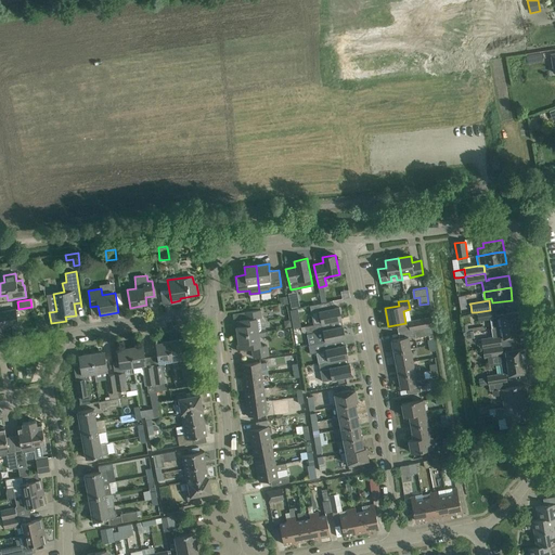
[(341,319),(339,307),(327,310),(325,302),(321,304),(310,306),(314,324),(330,321),(341,319)]
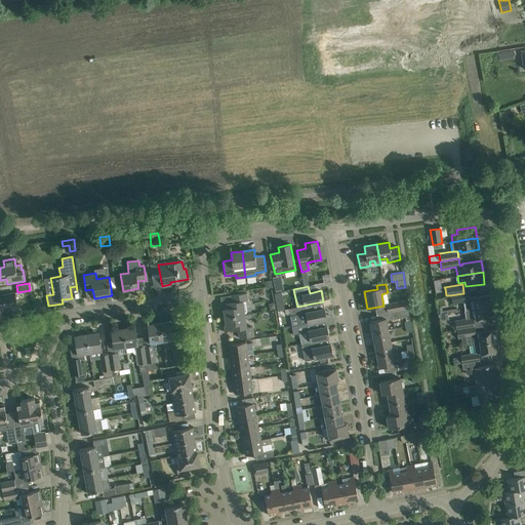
[(282,291),(275,293),(276,300),(283,299),(282,291)]
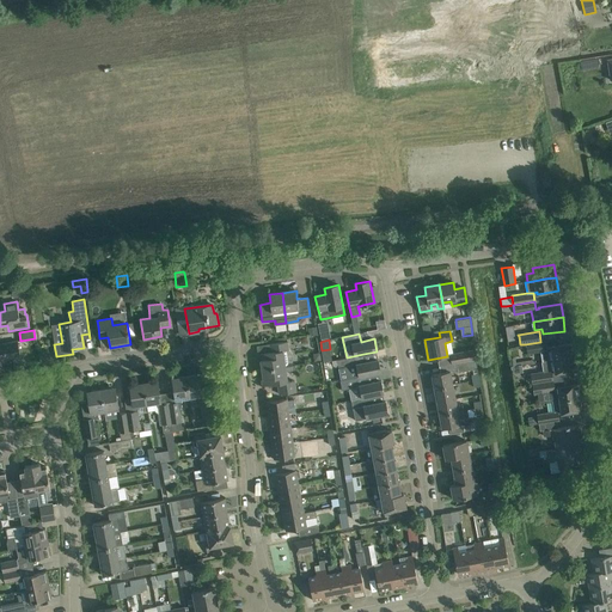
[(22,361),(18,341),(0,343),(0,360),(12,357),(13,362),(22,361)]
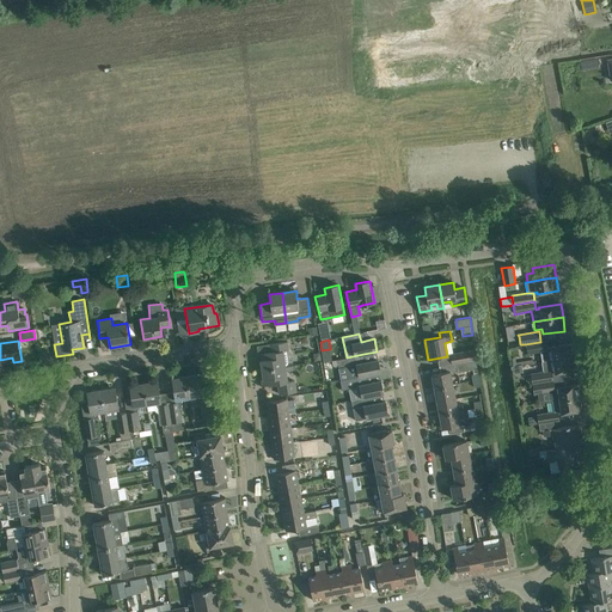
[(575,356),(573,343),(548,348),(546,341),(540,342),(525,344),(527,354),(540,353),(542,362),(575,356)]
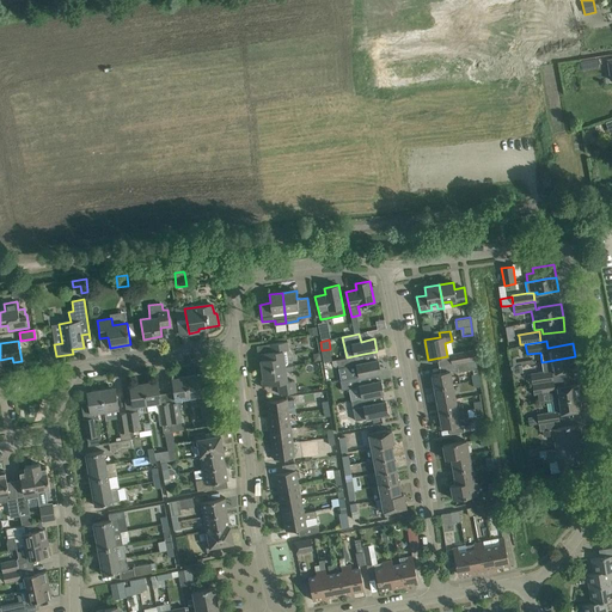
[(259,354),(262,371),(293,366),(292,362),(293,361),(293,359),(293,356),(292,354),(291,352),(288,350),(287,342),(269,344),(271,344),(273,352),(258,354),(258,355),(259,354)]
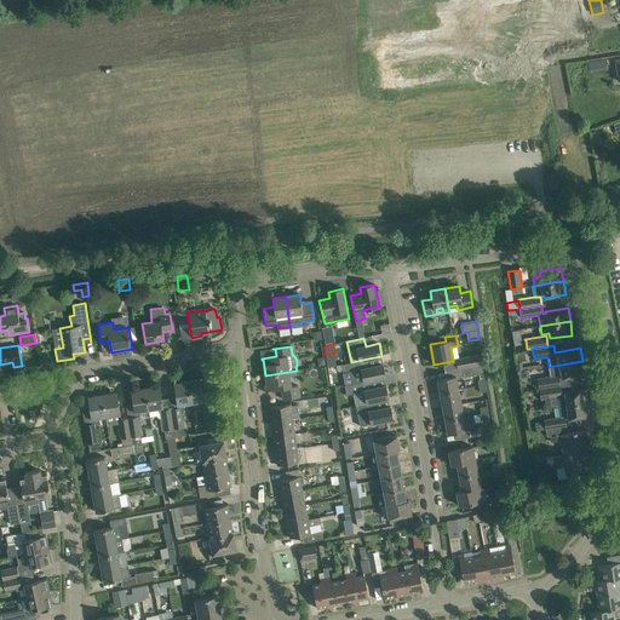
[(454,369),(482,365),(481,355),(457,360),(458,368),(453,368),(453,369),(454,369)]
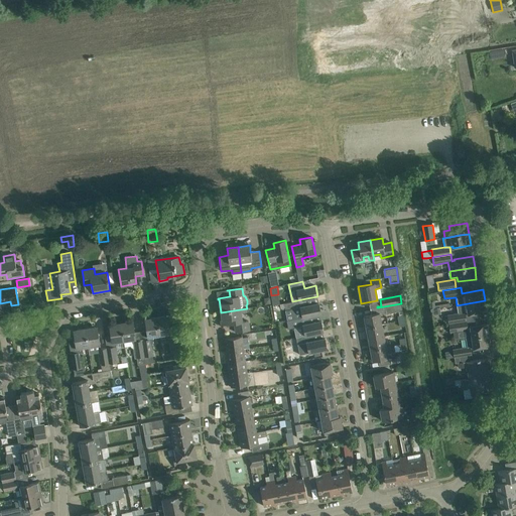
[(291,309),(293,320),(302,318),(309,316),(320,313),(318,303),(307,305),(306,298),(292,301),(284,303),(286,310),(291,309)]
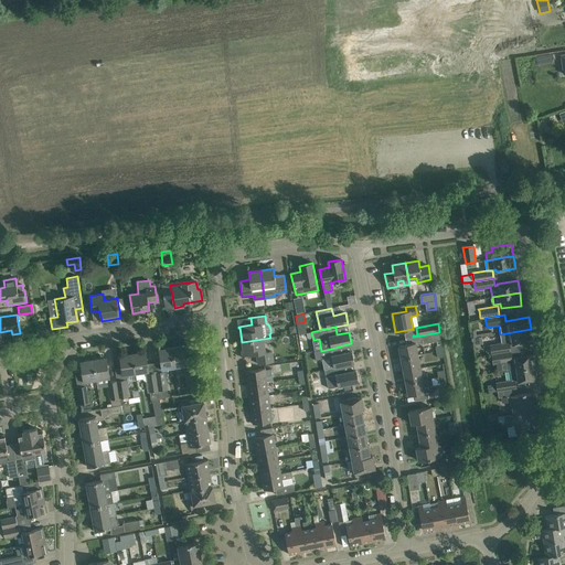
[(491,352),(491,355),(511,352),(510,345),(533,341),(531,329),(500,334),(501,343),(486,345),(488,353),(491,352)]
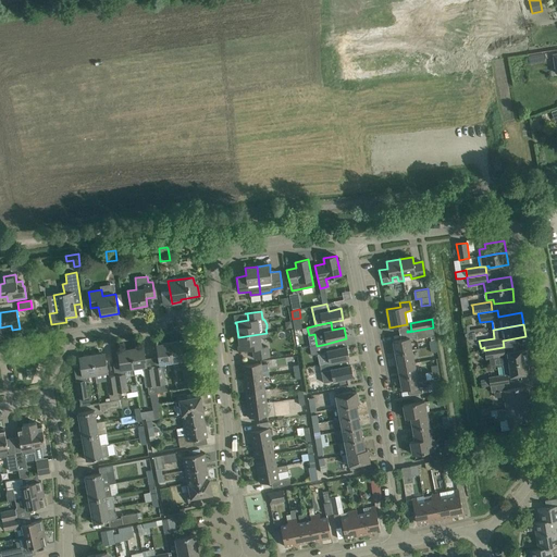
[(416,339),(434,336),(433,327),(408,332),(415,331),(416,339)]
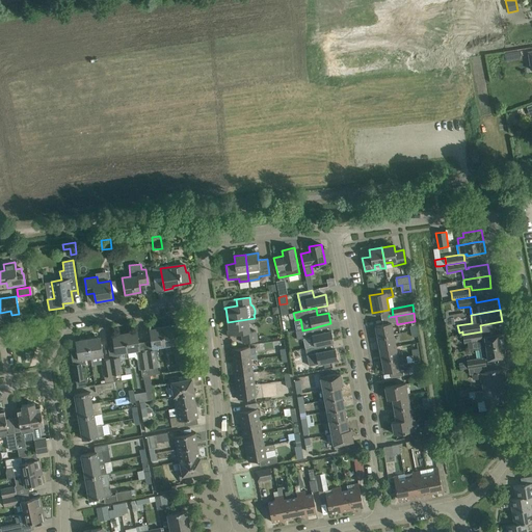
[(255,318),(228,322),(230,335),(228,335),(228,336),(241,334),(243,343),(257,341),(256,330),(249,331),(248,323),(255,322),(255,318)]
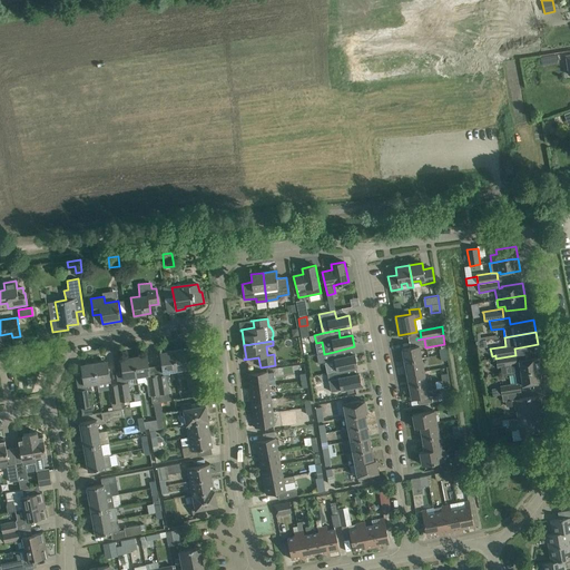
[(402,349),(404,362),(422,359),(420,345),(402,349)]
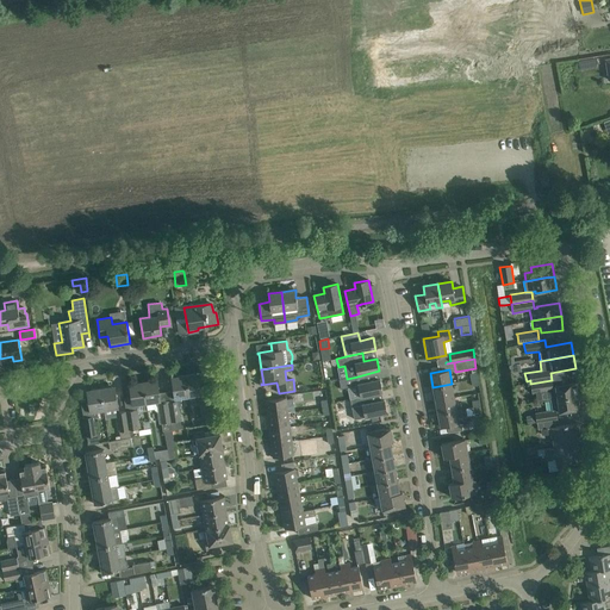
[(197,374),(185,375),(188,397),(203,394),(200,377),(197,374)]
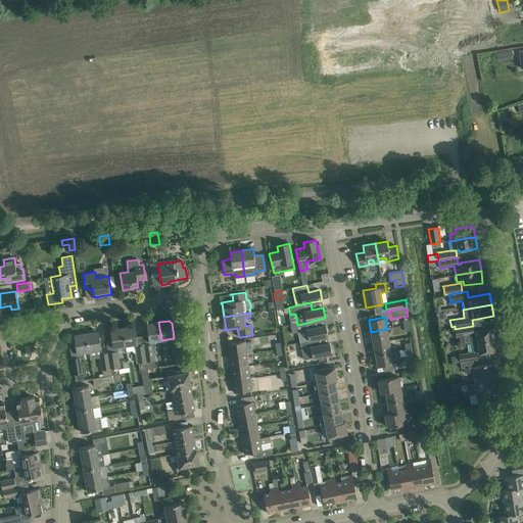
[(307,330),(310,340),(317,338),(328,336),(326,325),(315,328),(314,321),(306,323),(297,325),(290,326),(292,333),(307,330)]
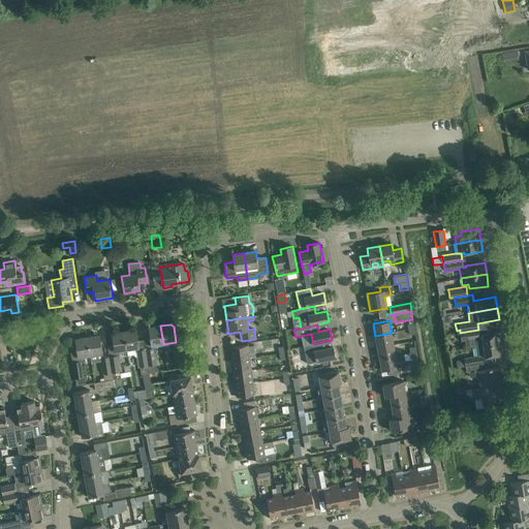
[(152,348),(146,349),(149,373),(157,372),(156,365),(154,352),(157,352),(157,345),(163,344),(160,325),(151,327),(149,331),(152,348)]
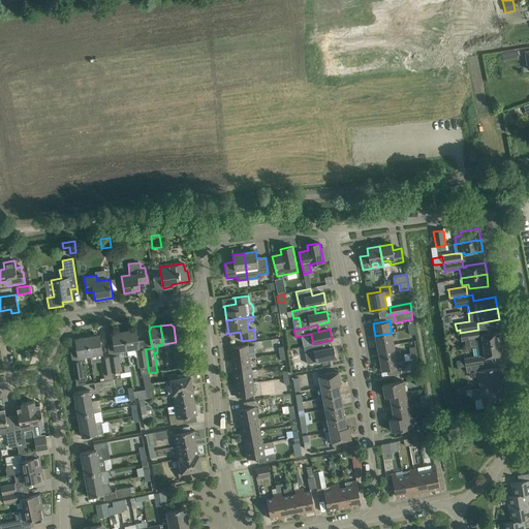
[(142,374),(149,373),(146,349),(139,350),(136,332),(133,330),(123,332),(126,350),(127,350),(128,355),(133,355),(135,358),(138,358),(139,368),(141,367),(142,374)]
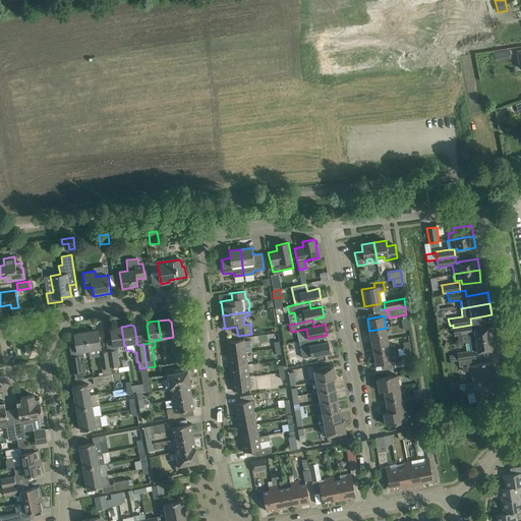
[(470,342),(495,338),(493,327),(475,330),(475,331),(472,332),(471,325),(453,328),(454,336),(466,334),(467,342),(470,342)]
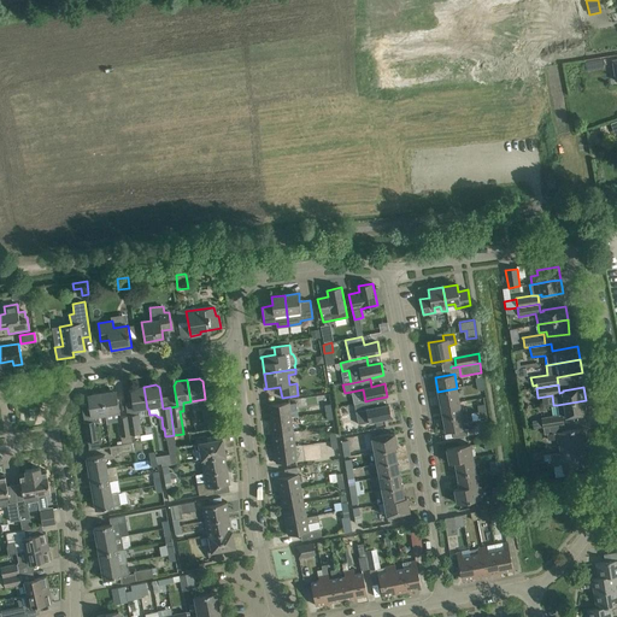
[(134,411),(147,409),(144,387),(134,388),(130,392),(134,411)]
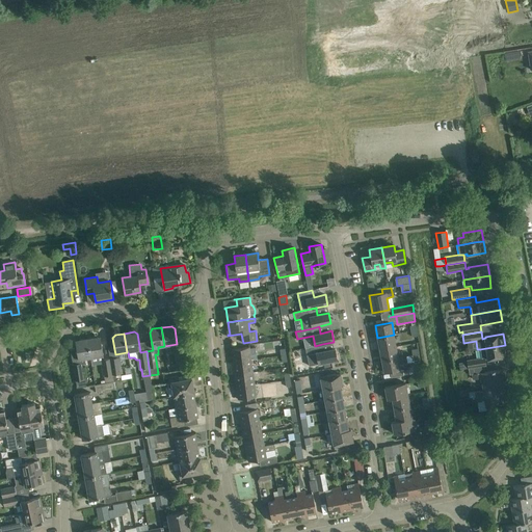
[(377,338),(379,349),(396,346),(394,335),(377,338)]
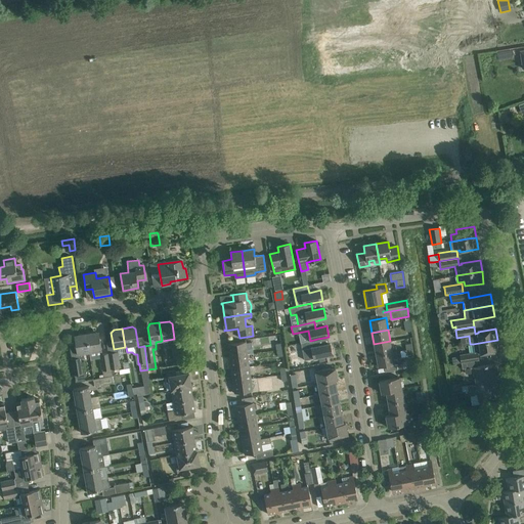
[(95,333),(86,334),(88,352),(89,352),(101,350),(99,335),(95,333)]
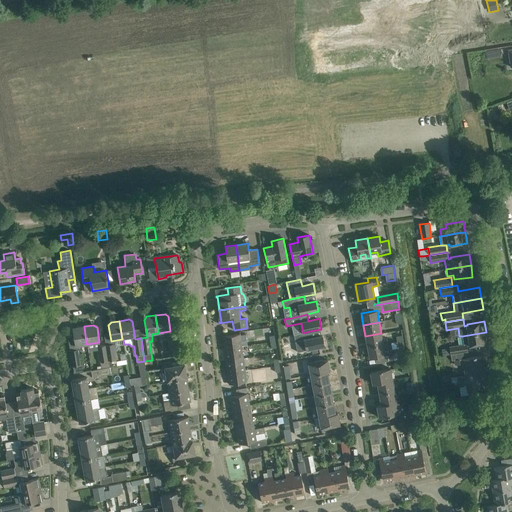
[(86,344),(84,326),(75,328),(73,331),(75,346),(76,346),(76,350),(70,351),(72,367),(80,365),(78,350),(82,350),(82,345),(86,344)]
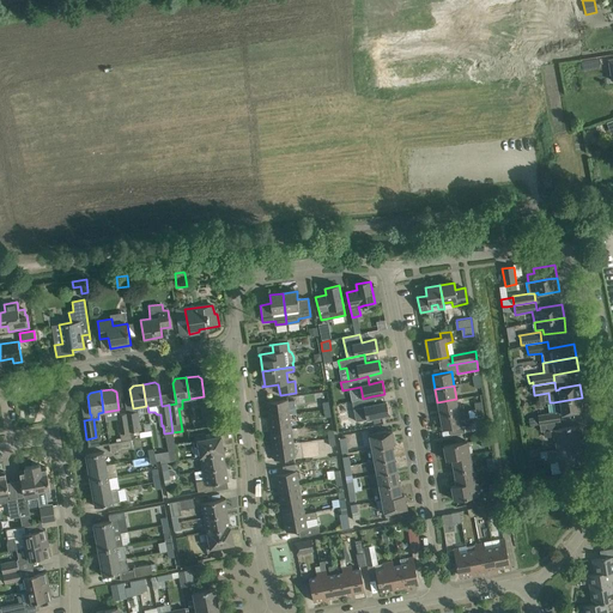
[(388,414),(386,402),(372,405),(371,396),(363,399),(346,402),(347,408),(353,407),(356,422),(372,418),(380,417),(388,414)]
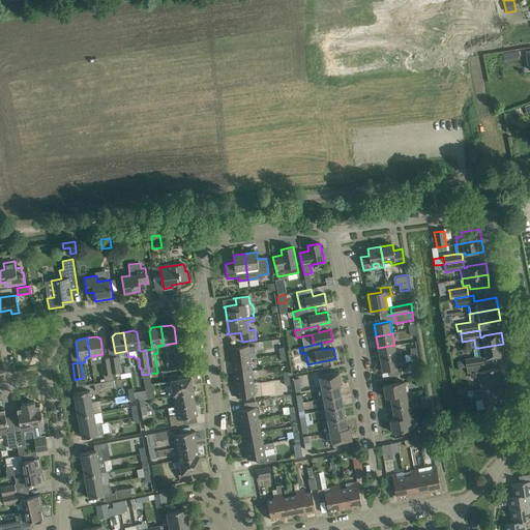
[(465,359),(466,366),(472,365),(484,363),(483,358),(487,357),(487,358),(505,355),(503,344),(478,348),(479,356),(465,359)]
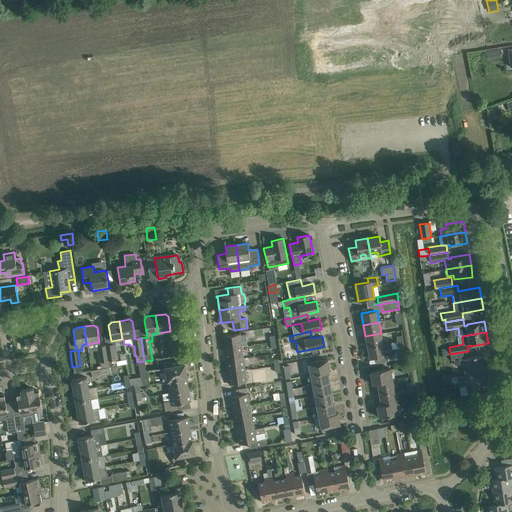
[(168,334),(171,350),(179,348),(177,333),(168,334)]
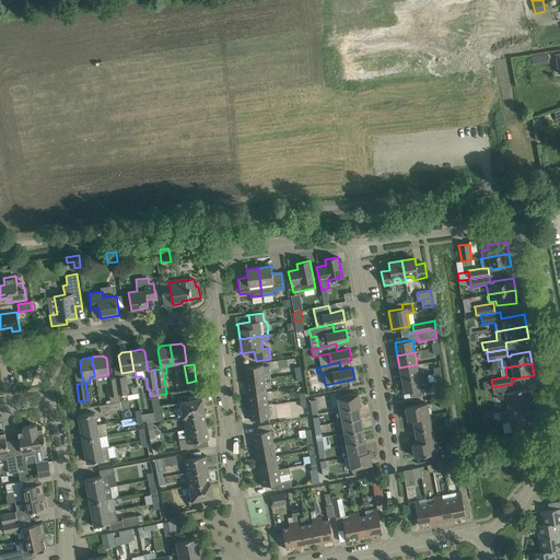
[(399,368),(401,380),(419,376),(417,364),(399,368)]
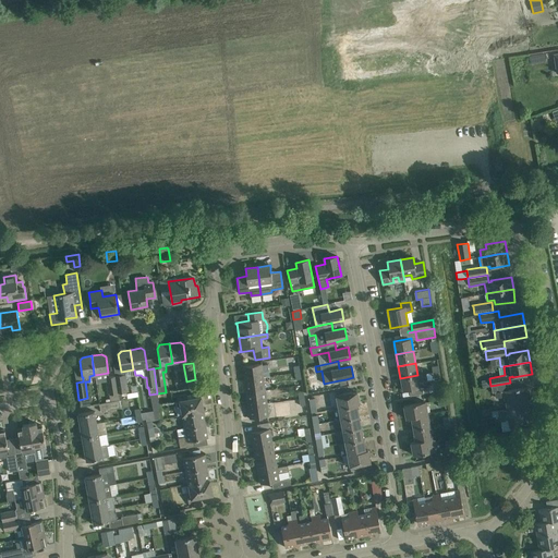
[(243,366),(244,379),(264,377),(262,364),(243,366)]
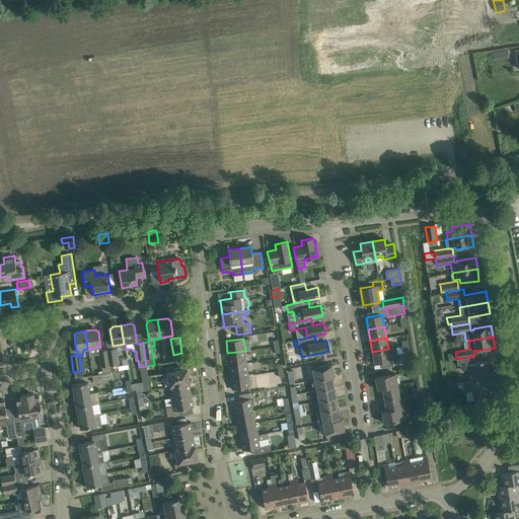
[(115,349),(107,350),(110,372),(119,371),(118,366),(115,349)]
